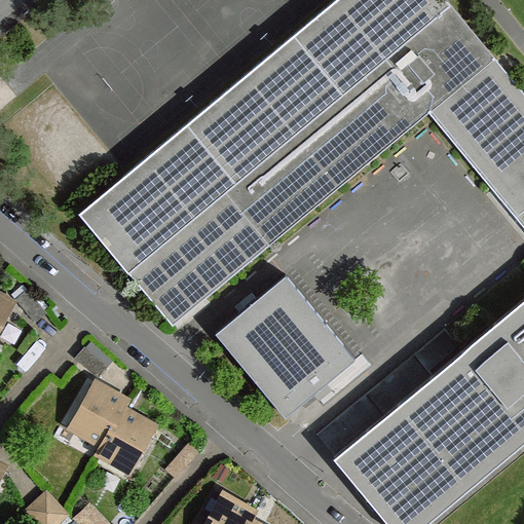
[(523,96),(443,0),(336,0),(78,215),(172,325),(431,117),(523,229),(523,298),(334,458),(388,523),(424,523),(523,442),(523,96)]
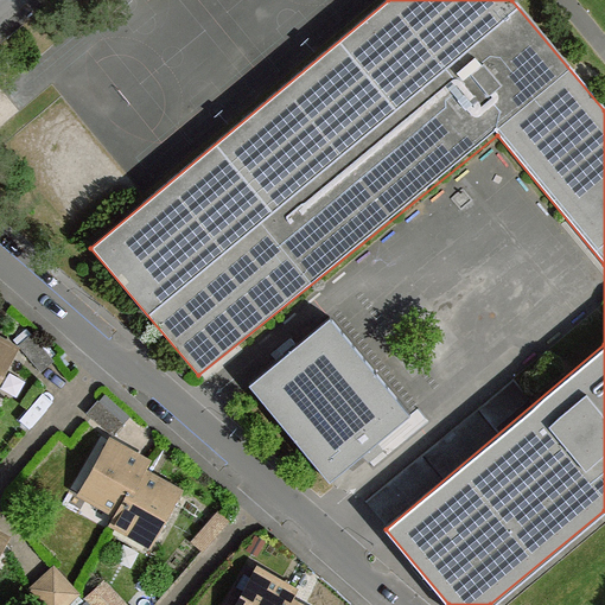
[(328,483),(411,415),(330,314),(246,382),(328,483)]
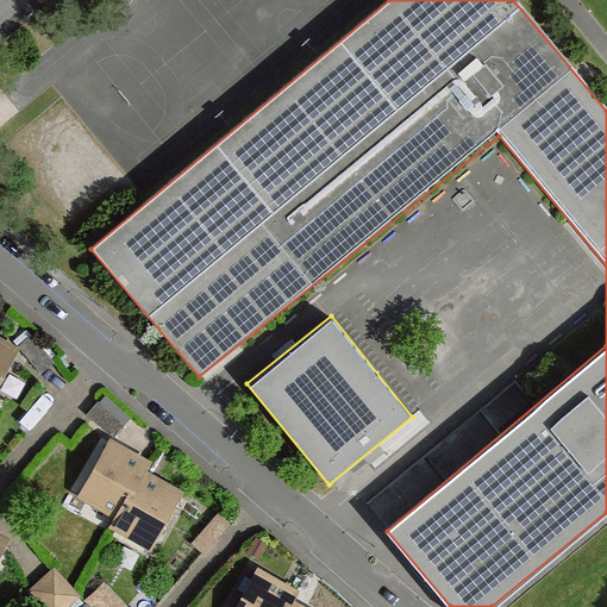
[(32,337),(18,349),(41,375),(54,364),(32,337)]
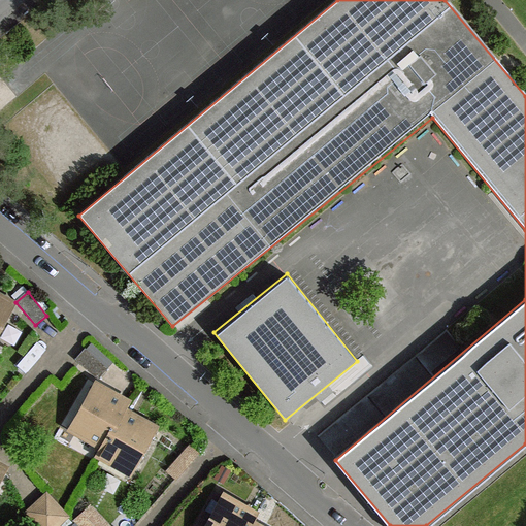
[(0,328),(11,306),(0,299),(0,328)]
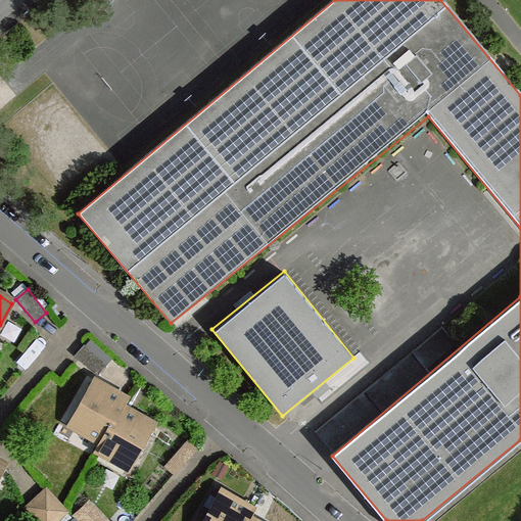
[(85,346),(75,358),(96,377),(106,365),(85,346)]
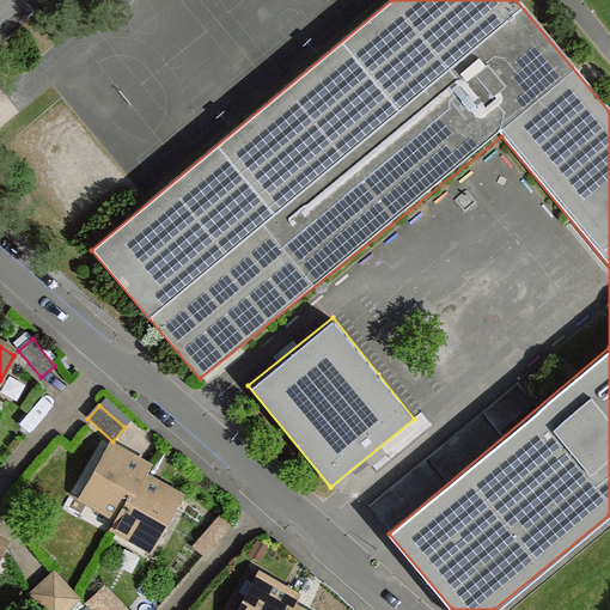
[(83,496),(120,517),(141,480),(147,470),(109,450),(83,496)]
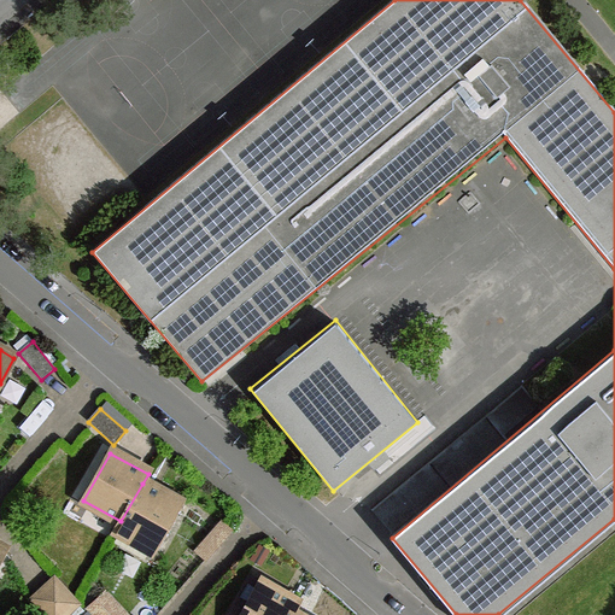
[(121,521),(115,531),(153,551),(180,505),(142,484),(121,521)]
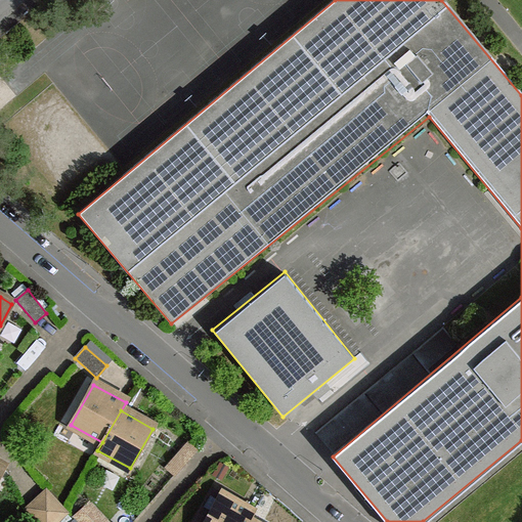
[(197,450),(189,443),(165,470),(174,478),(197,450)]
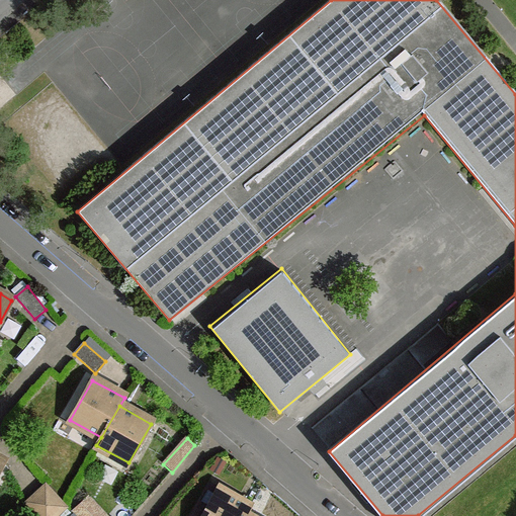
[(46,486),(25,504),(36,515),(58,515),(66,509),(46,486)]
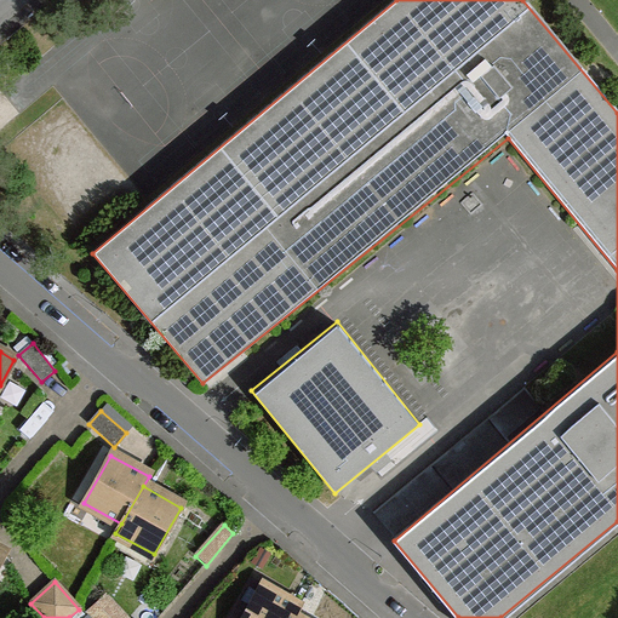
[(261,587),(241,617),(293,617),(298,608),(261,587)]
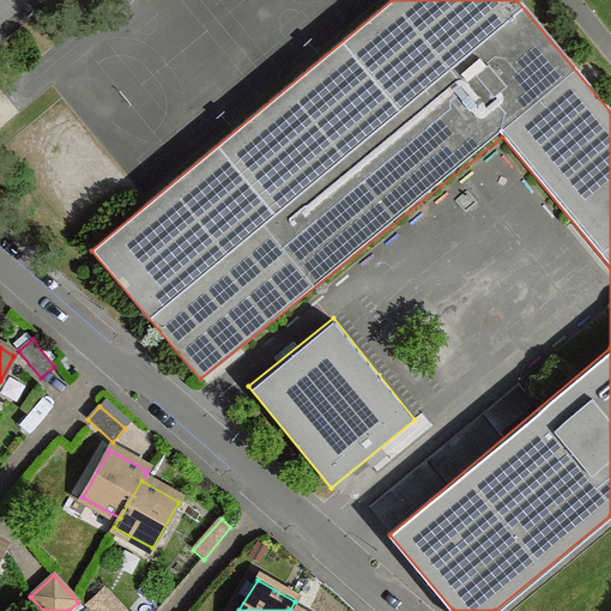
[(121,610),(104,591),(88,605),(92,610),(121,610)]
